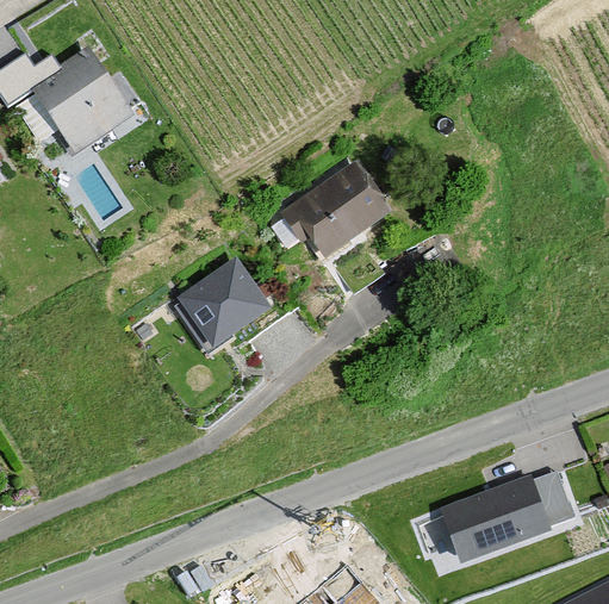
[(98,39),(72,4),(42,24),(67,60),(29,83),(36,93),(14,105),(39,143),(58,130),(76,155),(137,114),(89,47),(98,39)]
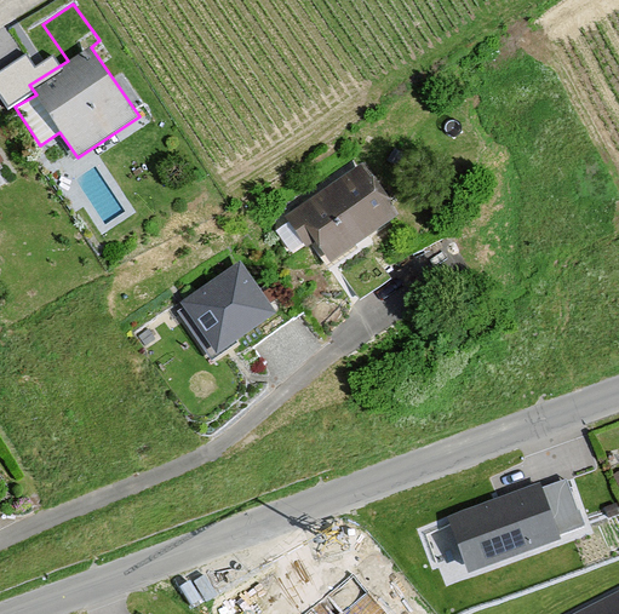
[(402,212),(361,160),(282,213),(305,248),(315,242),(331,265),(402,212)]
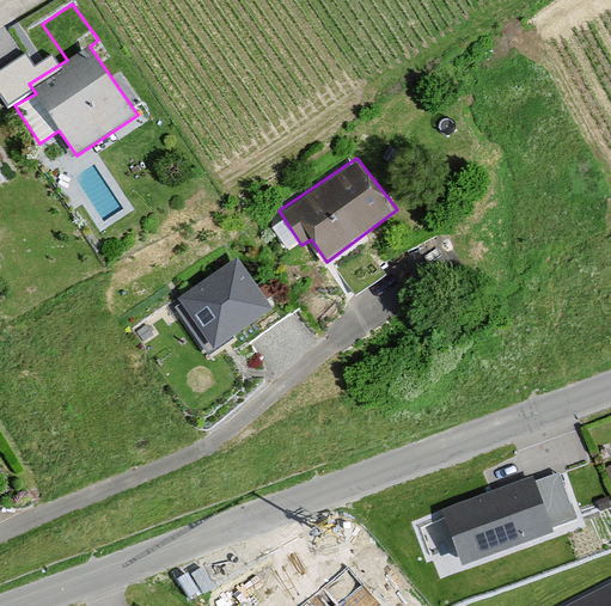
[(231,245),(163,288),(205,355),(242,332),(250,342),(289,318),(280,301),(273,310),(231,245)]
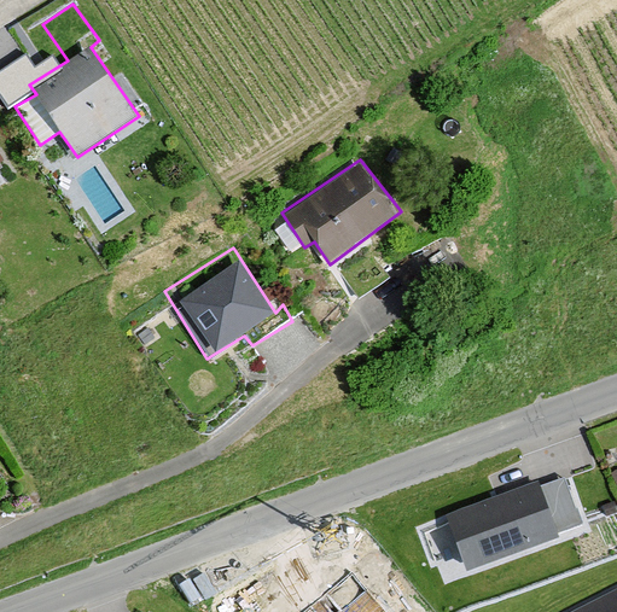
[(539,487),(452,517),(470,569),(557,537),(539,487)]
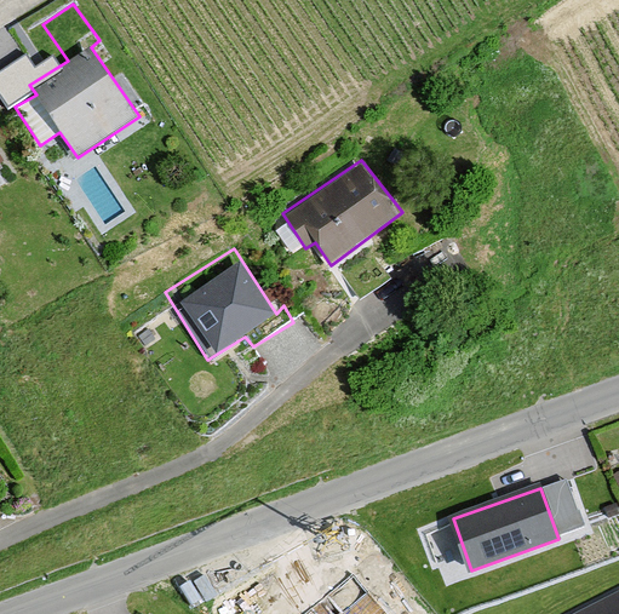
[(390,613),(367,587),(336,613),(390,613)]
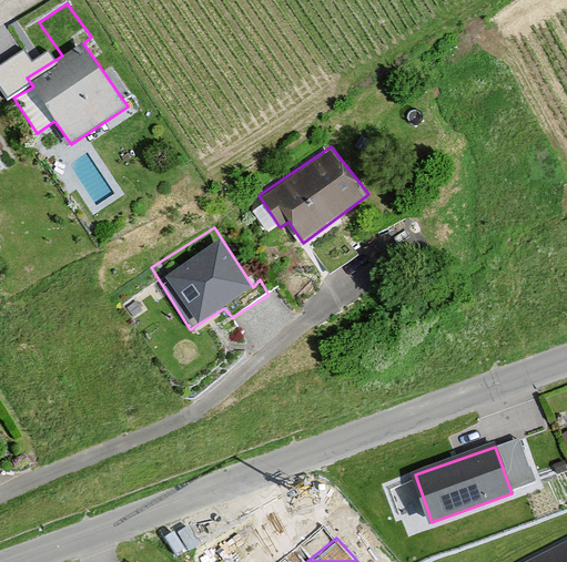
[(566,542),(528,561),(566,561),(566,542)]
